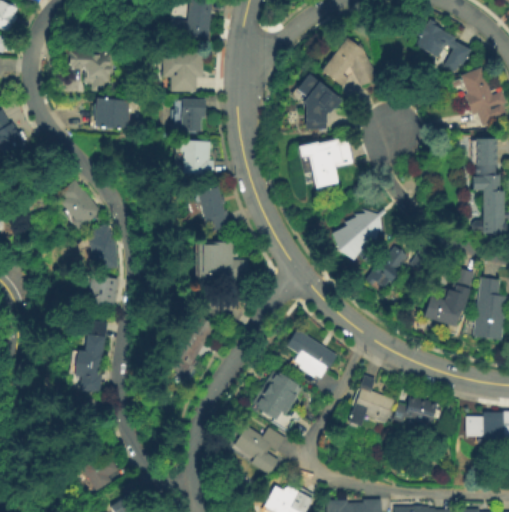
[(19,15),(11,31),(0,26),(0,0),(4,0),(19,7),(16,13),(19,15)]
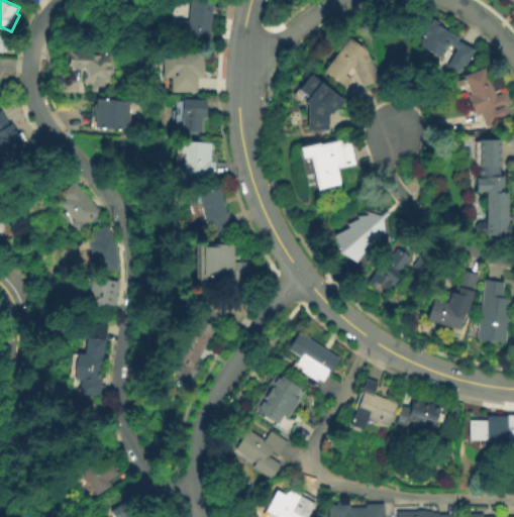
[(213,0),(211,37),(171,34),(173,18),(189,19),(190,0),(213,0)]
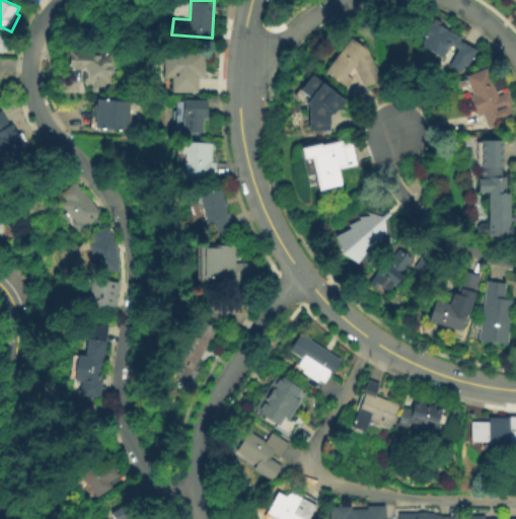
[(425,18),(434,23),(436,18),(444,21),(443,25),(464,36),(462,40),(480,49),(470,65),(468,63),(463,72),(452,65),(461,48),(453,44),(447,56),(424,44),(428,34),(419,30),(425,18)]
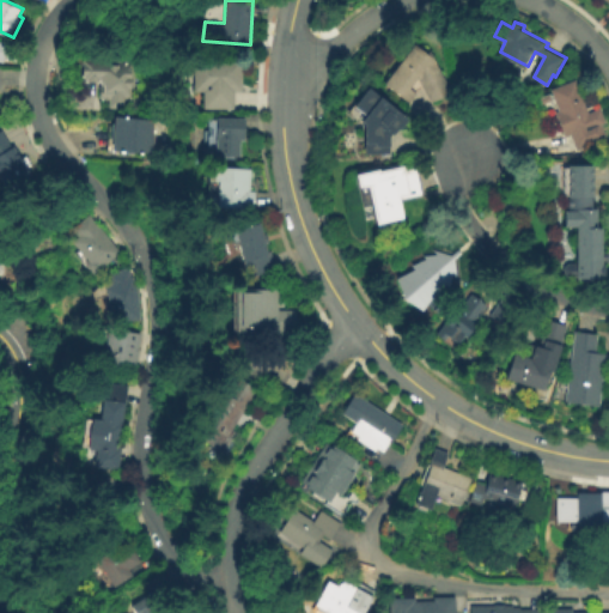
[(434,59),(451,90),(431,102),(418,78),(410,87),(416,92),(409,102),(384,84),(414,43),(434,59)]
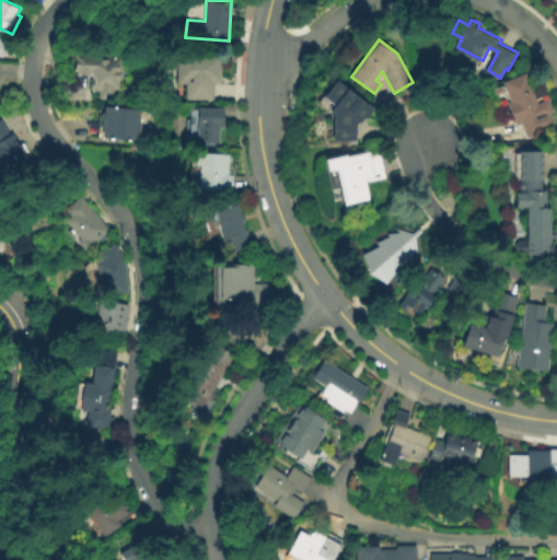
[(126,90),(125,91),(119,91),(119,100),(104,100),(104,92),(96,92),(96,90),(94,90),(95,82),(94,78),(91,76),(74,76),(72,56),(127,57),(126,90)]
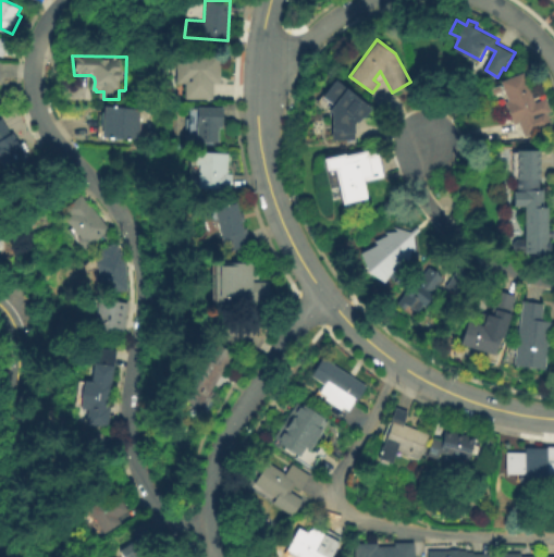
[(222,56),(222,85),(216,85),(216,100),(187,100),(187,85),(177,85),(177,57),(222,56)]
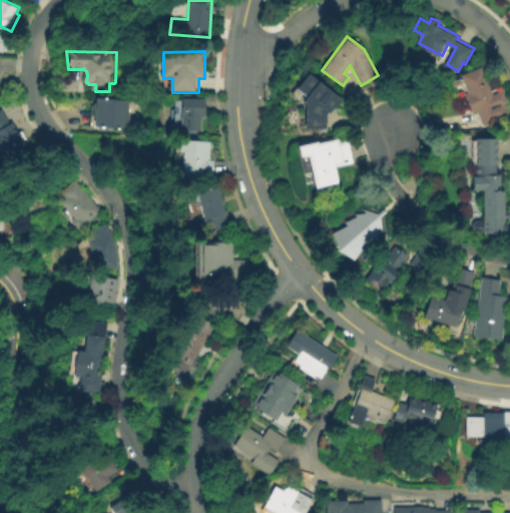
[(482,66),(494,93),(503,89),(509,102),(505,103),(509,111),(509,113),(485,124),(479,112),(475,114),(467,94),(470,92),(462,75),(482,66)]
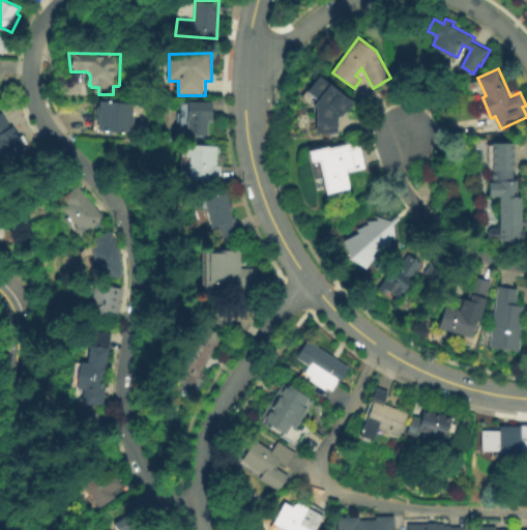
[(351,108),(342,120),(338,117),(335,120),(335,134),(315,135),(314,110),(311,108),(316,101),(305,93),(317,78),(353,105),(351,108)]
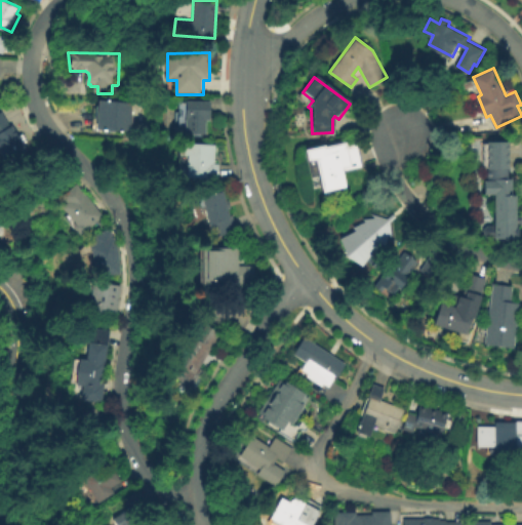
[(133,106),(132,119),(134,119),(133,127),(132,127),(131,135),(96,132),(98,104),(133,106)]
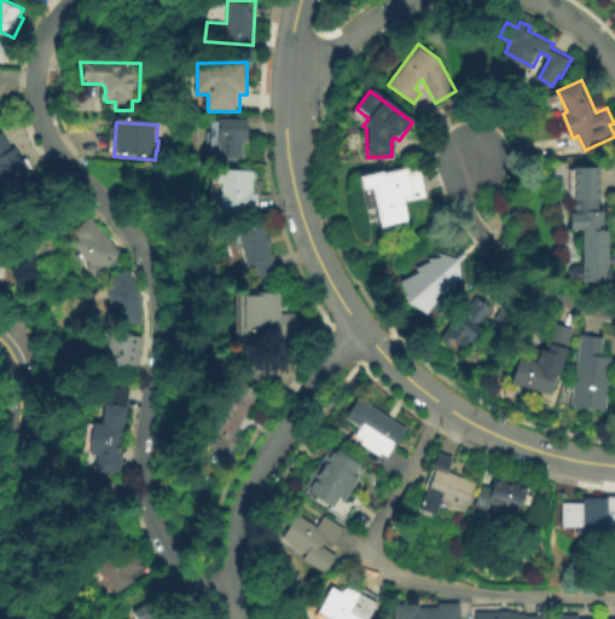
[(248,134),(249,144),(244,145),(245,162),(219,162),(219,143),(216,143),(215,132),(218,122),(250,122),(248,134)]
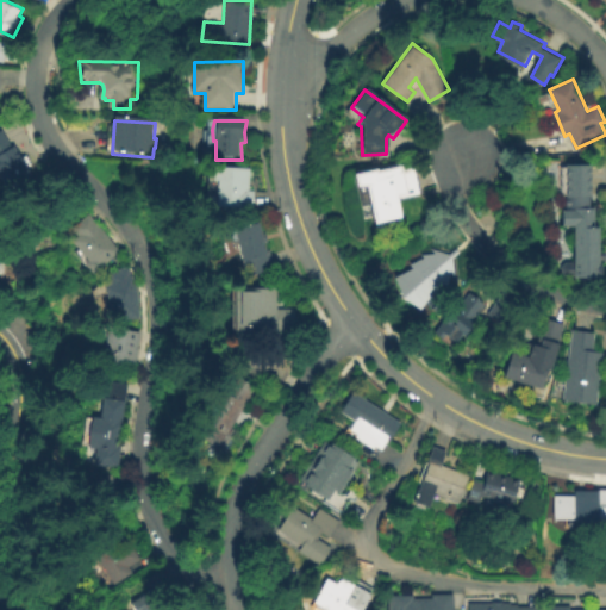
[(0,128),(4,126),(14,144),(18,143),(36,172),(12,186),(0,165),(0,128)]
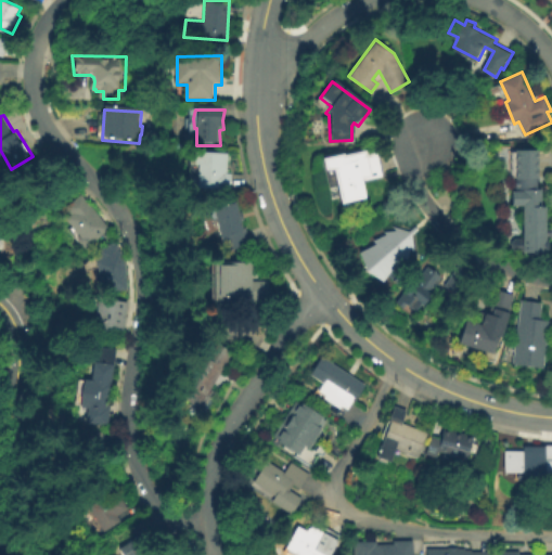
[(542,188),(542,205),(547,206),(548,228),(551,228),(551,236),(550,236),(549,252),(524,253),(524,250),(516,250),(514,248),(513,246),(512,242),(513,241),(515,237),(517,237),(523,237),(523,205),(512,205),(512,190),(516,190),(516,150),(539,149),(540,188),(542,188)]
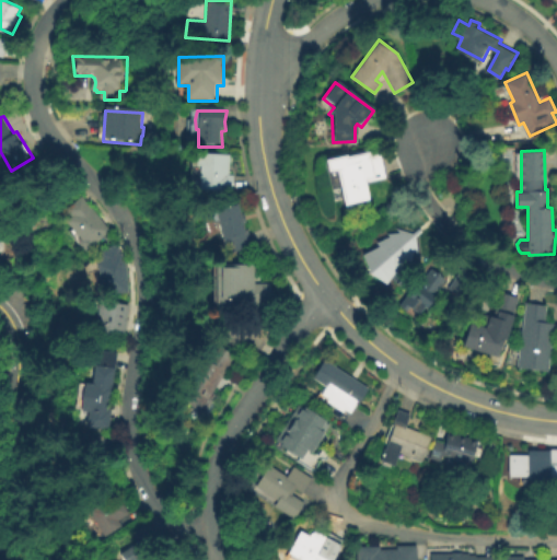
[(379,151),(383,175),(363,177),(369,200),(346,206),(337,166),(350,163),(348,155),(363,152),(363,154),(379,151)]
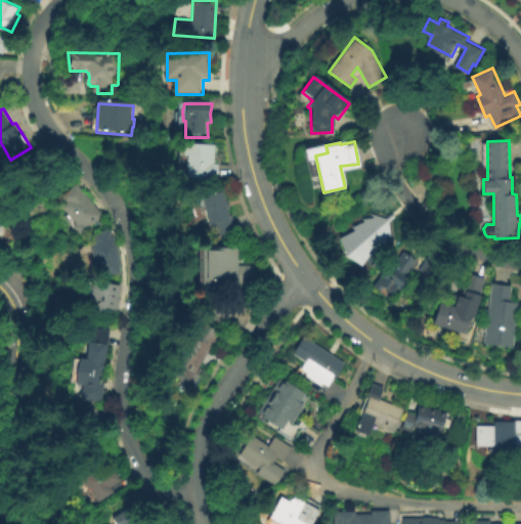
[(220,166),(219,181),(186,179),(186,166),(182,166),(184,145),(217,146),(215,166),(220,166)]
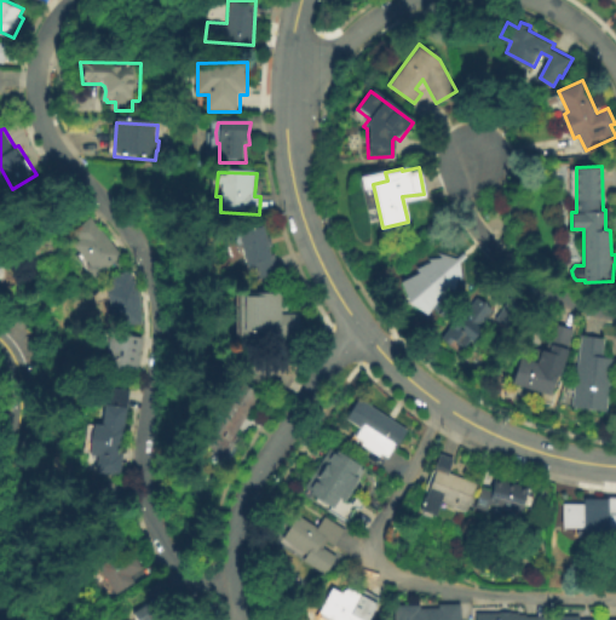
[(124,253),(97,276),(88,267),(92,263),(75,242),(81,237),(75,230),(92,216),(124,253)]
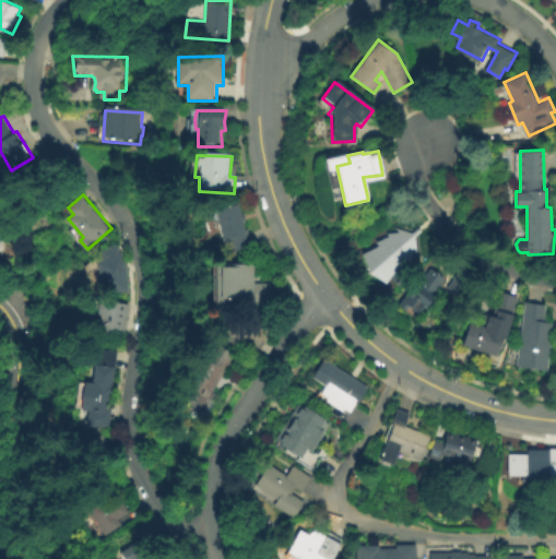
[(238,204),(245,232),(250,229),(256,247),(233,253),(229,245),(225,246),(224,240),(221,241),(213,213),(238,204)]
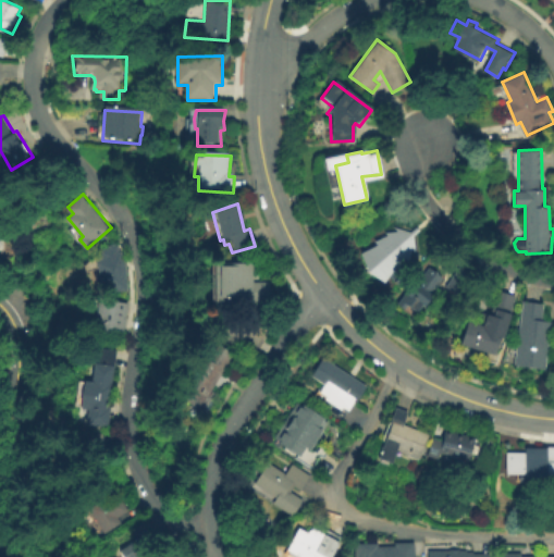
[(366,252),(378,246),(374,243),(389,236),(386,234),(398,232),(395,229),(414,234),(417,252),(414,249),(410,260),(407,258),(398,273),(395,268),(386,281),(364,254),(366,252)]
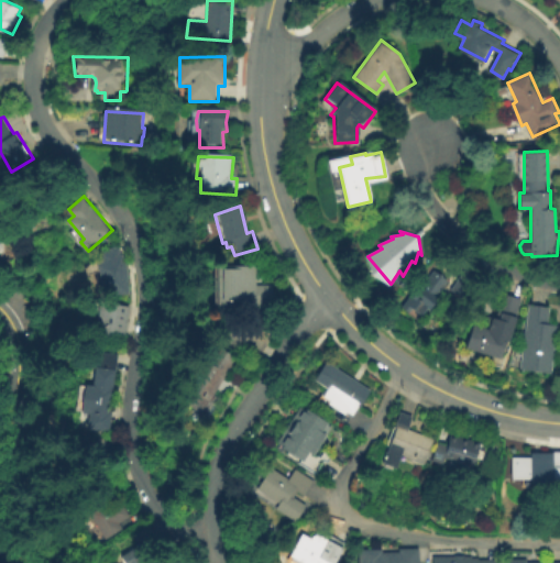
[(134,297),(107,299),(105,279),(101,268),(107,266),(105,255),(123,249),(132,276),(134,297)]
